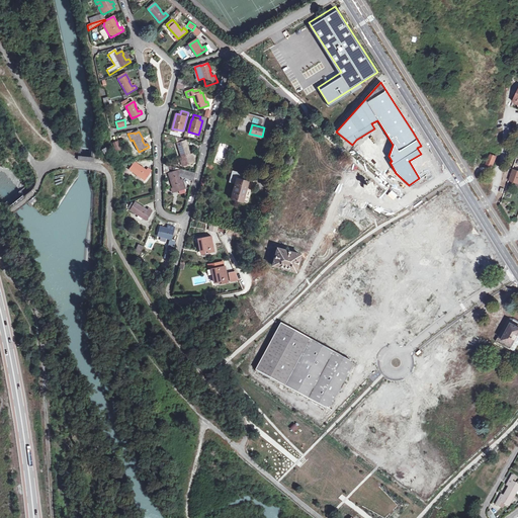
[(186,140),(176,137),(183,159),(184,159),(187,166),(196,163),(193,154),(191,155),(190,155),(188,149),(189,149),(186,140)]
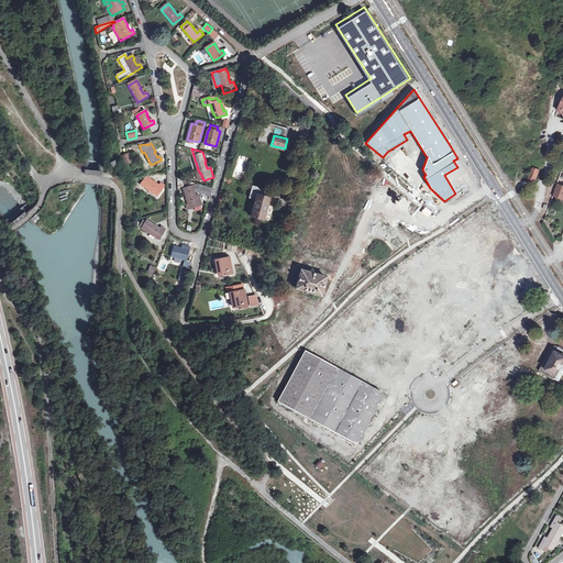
[(539,170),(532,167),(528,180),(534,183),(539,170)]
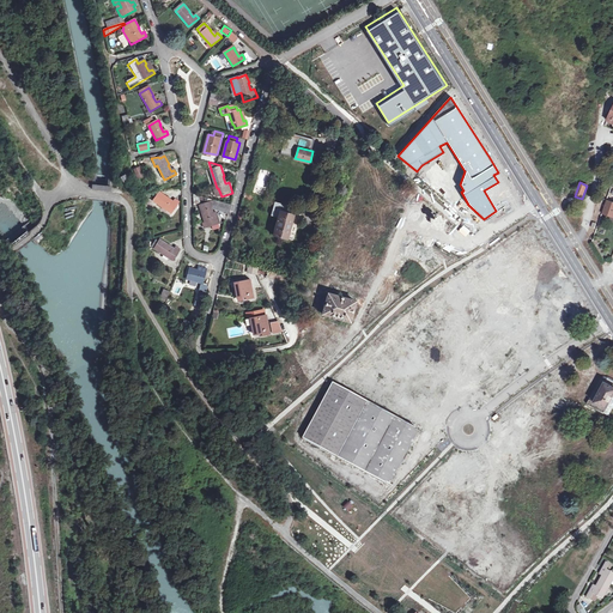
[(169,199),(159,192),(153,201),(173,214),(181,202),(176,200),(174,204),(169,200),(169,199)]
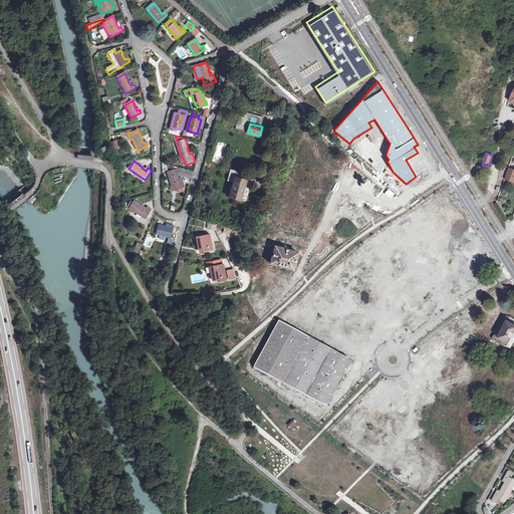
[(179,175),(179,177),(192,179),(194,172),(179,167),(179,169),(181,174),(179,175)]
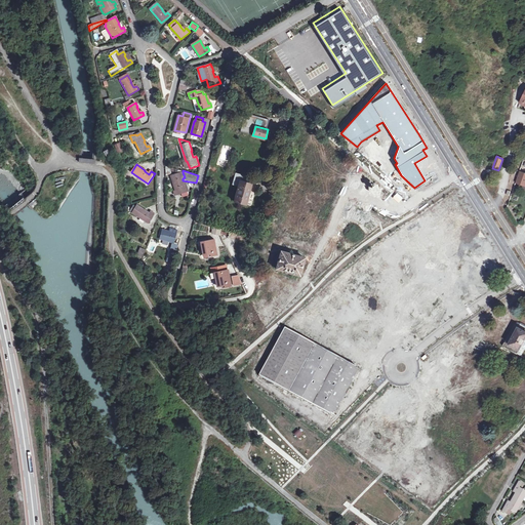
[(185,177),(183,172),(172,176),(176,192),(174,192),(175,196),(189,192),(186,183),(184,183),(183,180),(183,178),(185,177)]
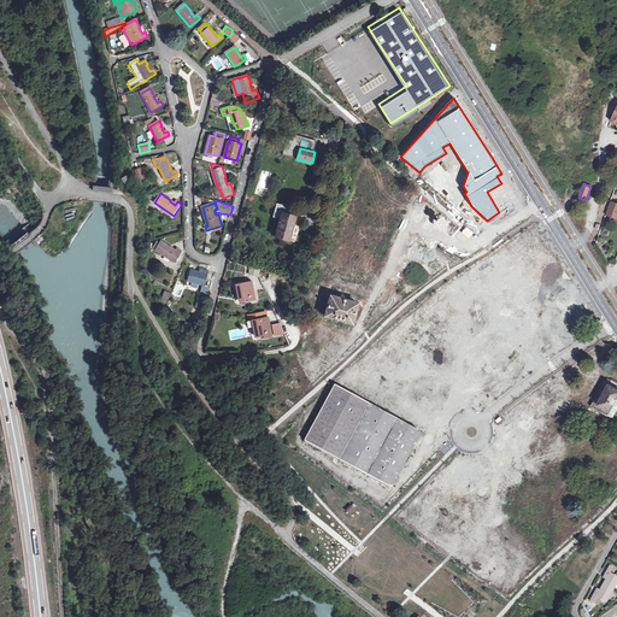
[(297,216),(283,212),(275,236),(289,240),(297,216)]
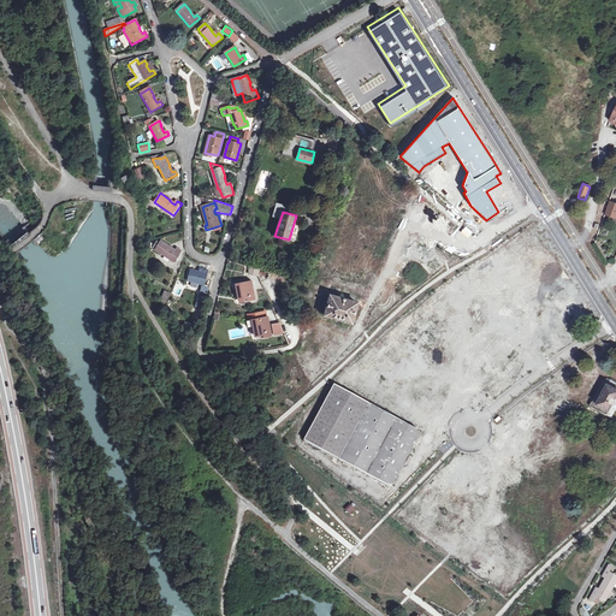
[(327,225),(324,224),(317,249),(320,250),(327,225)]
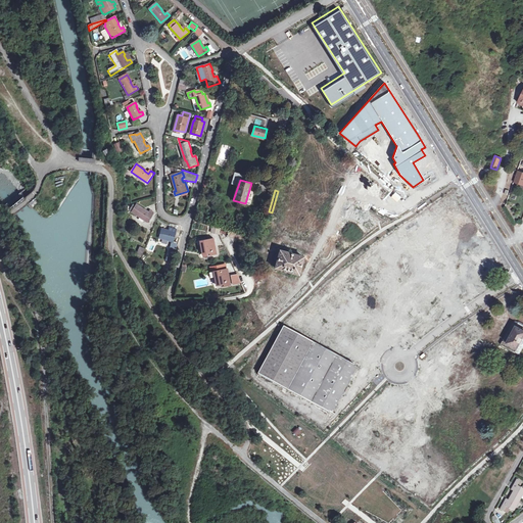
[(149,223),(155,212),(152,210),(150,214),(145,209),(138,204),(133,212),(149,223)]
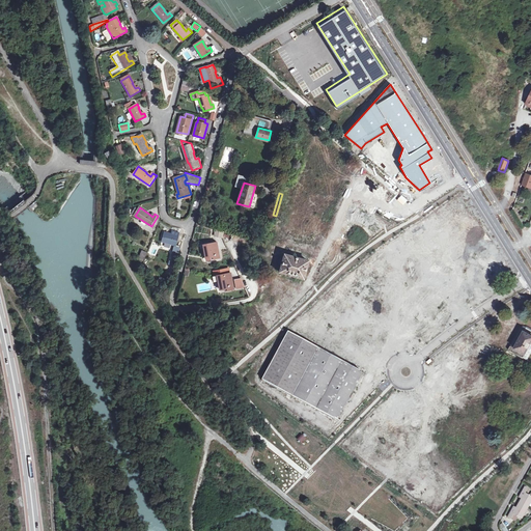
[(177,246),(180,233),(176,232),(175,236),(170,235),(170,234),(166,233),(163,242),(177,246)]
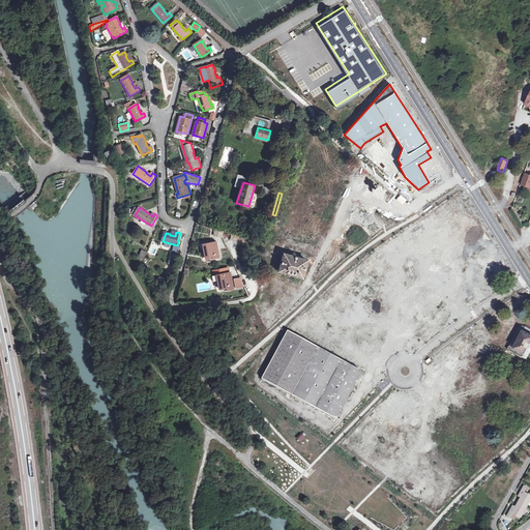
[(219,258),(217,241),(204,243),(207,258),(213,257),(213,259),(219,258)]
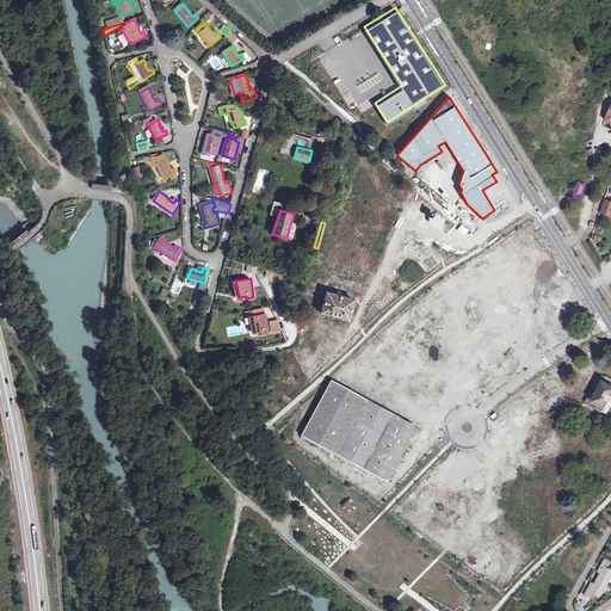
[(166,298),(170,290),(160,287),(155,295),(166,298)]
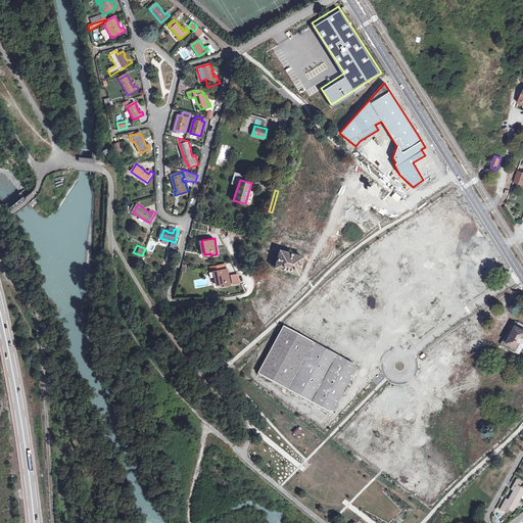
[(280,251),(279,251),(275,266),(276,266),(276,268),(282,269),(281,272),(292,275),(293,272),(299,274),(304,256),(295,254),(296,251),(289,249),(289,252),(280,250),(280,251)]
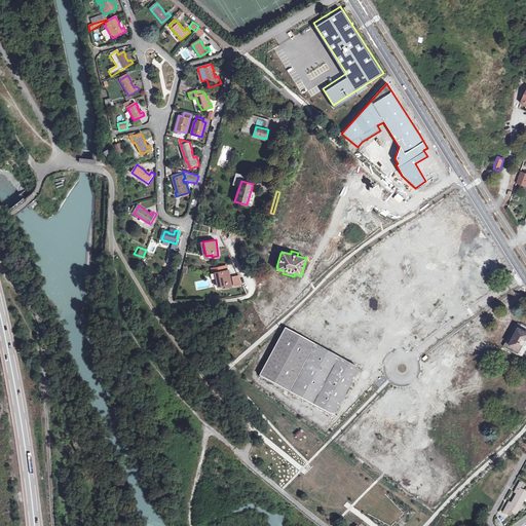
[(501,252),(495,255),(499,263),(505,260),(501,252)]
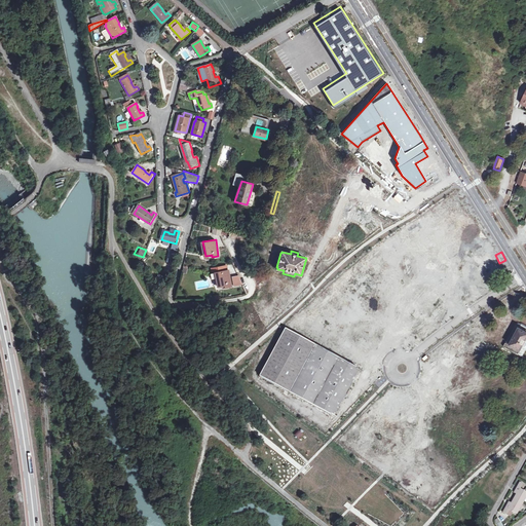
[(226,287),(232,286),(232,287),(241,286),(237,277),(231,278),(228,265),(215,268),(216,273),(212,273),(213,279),(218,278),(219,287),(226,286),(226,287)]
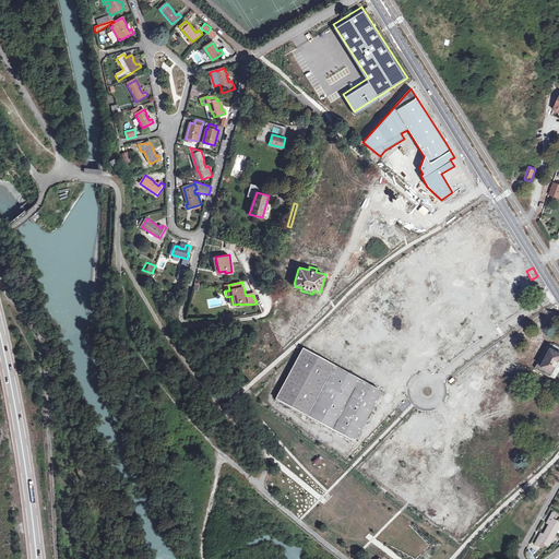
[(535,368),(550,377),(558,361),(558,347),(555,345),(551,348),(542,366),(537,364),(535,368)]
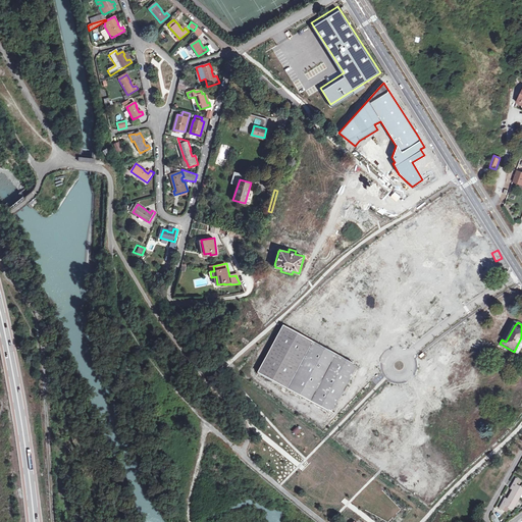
[(332,411),(348,385),(358,366),(284,325),(259,371),(332,411)]
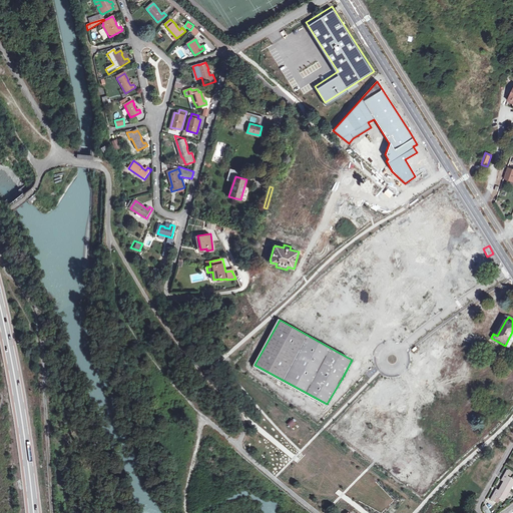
[(170,356),(163,346),(158,349),(165,360),(170,356)]
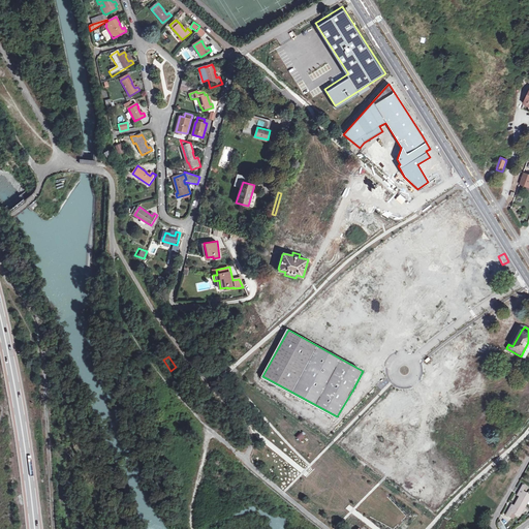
[(526,487),(522,485),(517,495),(519,496),(514,505),(510,504),(505,515),(509,517),(511,511),(520,516),(528,498),(528,493),(524,491),(526,487)]
